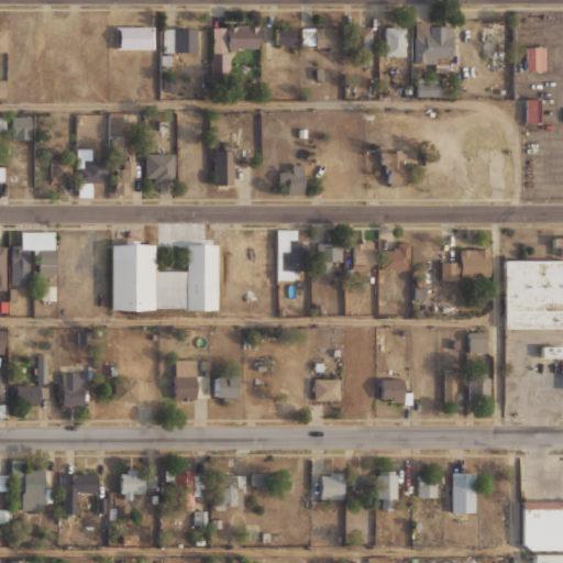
[(414,63),(440,63),(440,54),(452,54),(452,21),(414,21),(414,63)]
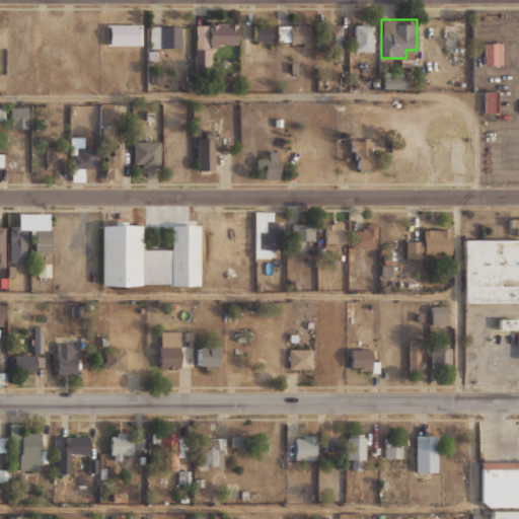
[(237,22),(195,22),(195,65),(209,65),(209,45),(237,45),(237,22)]
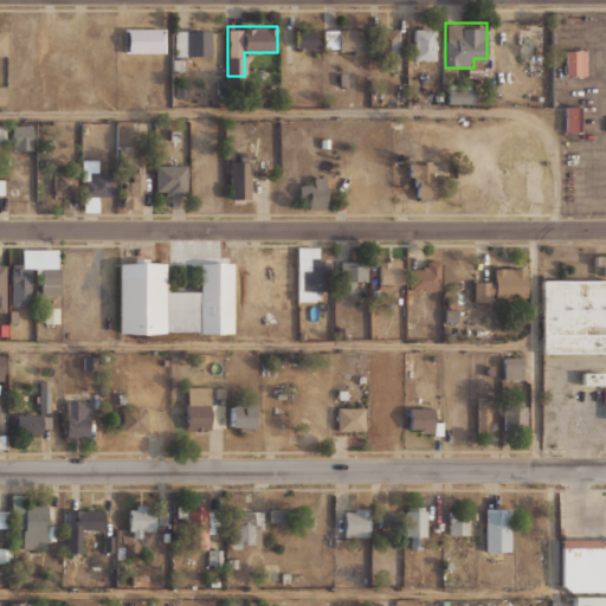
[(296,47),(318,47),(318,27),(296,27),(296,47)]
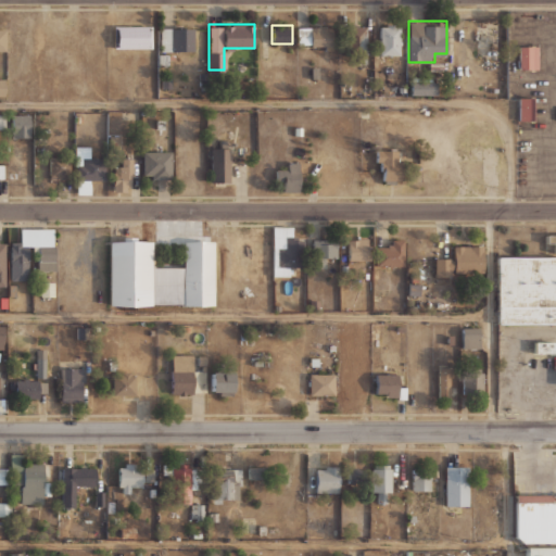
[(367,25),(346,25),(346,53),(367,53),(367,25)]
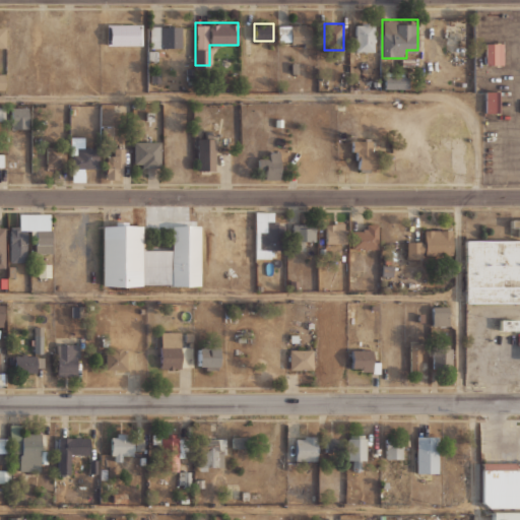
[(374,52),(374,23),(354,23),(354,52),(374,52)]
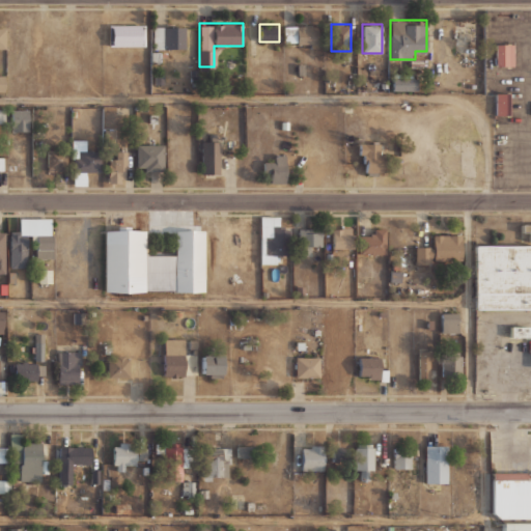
[(318,25),(284,25),(284,46),(318,46),(318,25)]
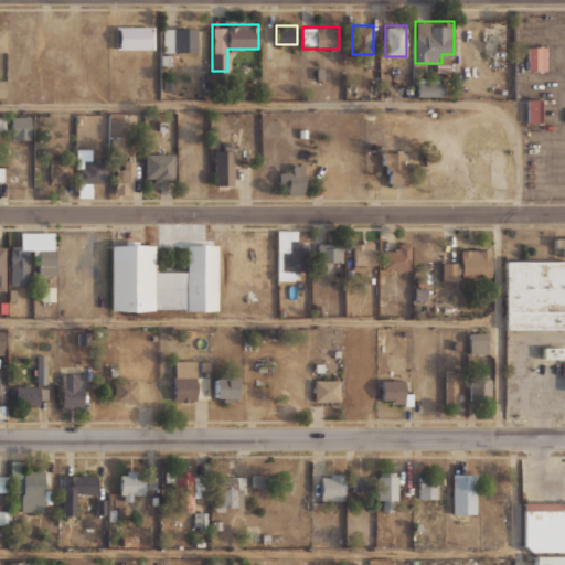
[(196,52),(196,28),(163,28),(163,52),(196,52)]
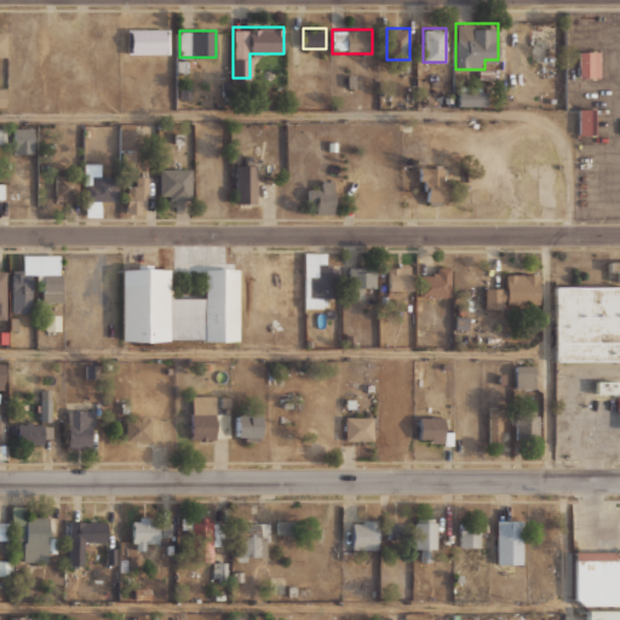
[(597,76),(577,76),(577,51),(597,51),(597,76)]
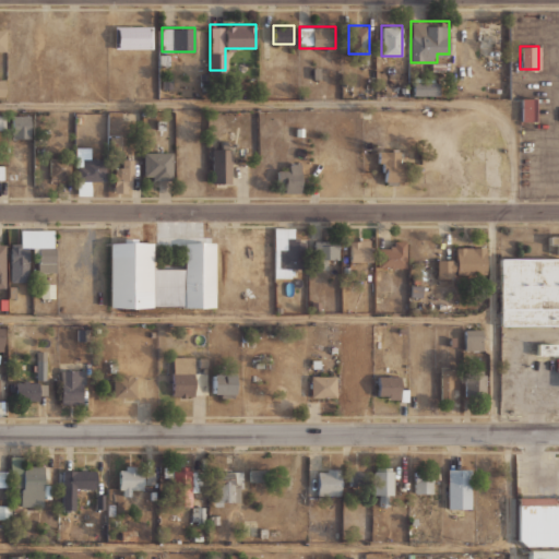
[(413,95),(438,95),(438,78),(413,78),(413,95)]
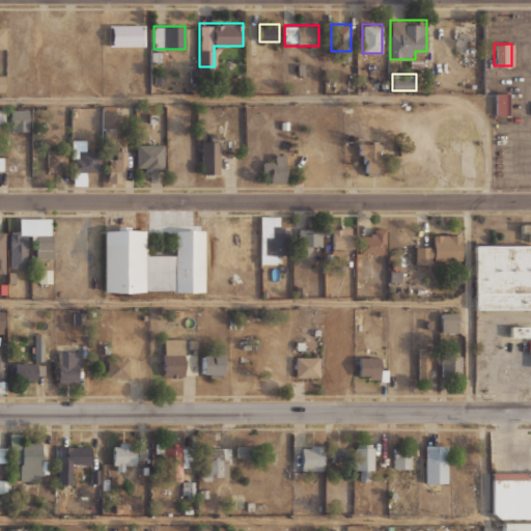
[(504,115),(494,115),(494,93),(504,93),(504,115)]
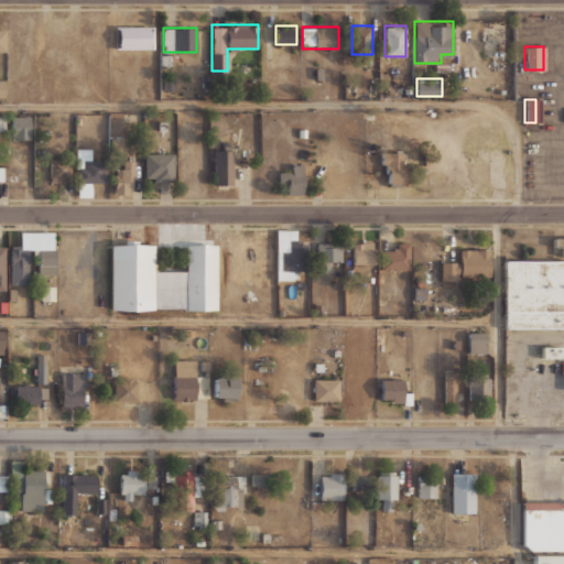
[(30,116),(12,116),(12,139),(30,139),(30,116)]
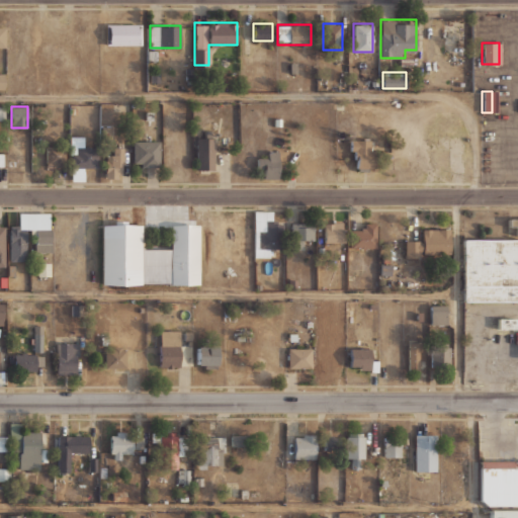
[(98,148),(85,147),(86,137),(70,136),(69,180),(87,180),(87,169),(98,169),(98,148)]
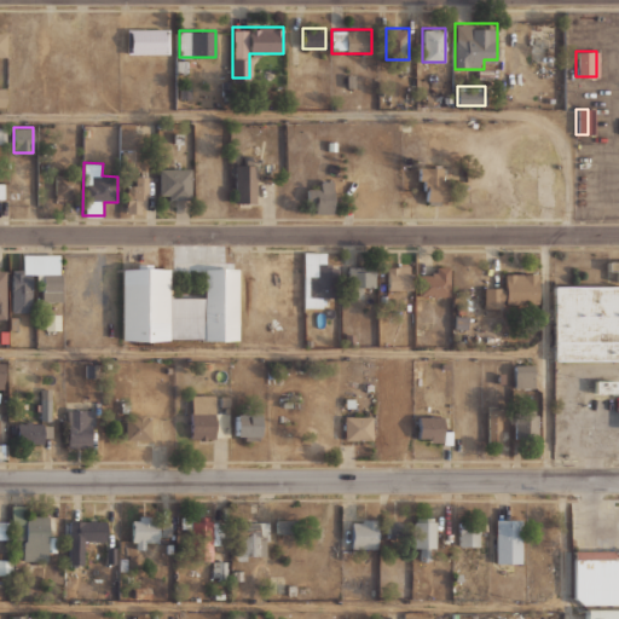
[(255,203),(255,162),(235,162),(235,203),(255,203)]
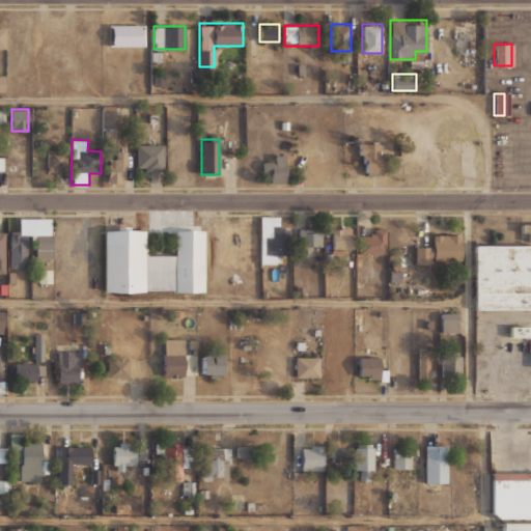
[(381,175),(381,142),(359,142),(359,165),(366,165),(366,175),(381,175)]
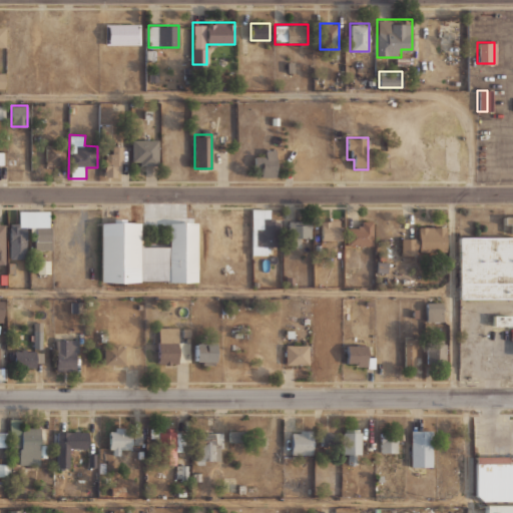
[(158,165),(158,138),(131,138),(131,165),(158,165)]
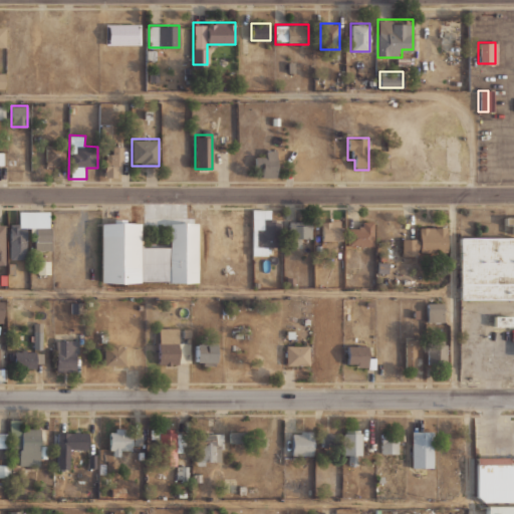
[(65,167),(65,146),(45,146),(45,167),(65,167)]
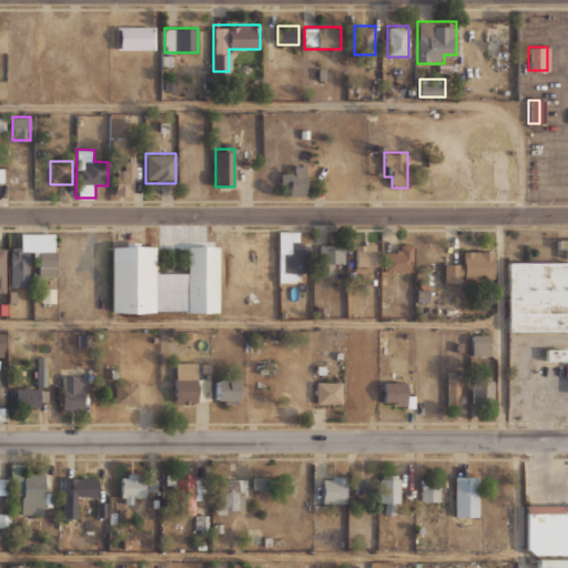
[(124,170),(115,170),(115,195),(134,195),(134,161),(124,161),(124,170)]
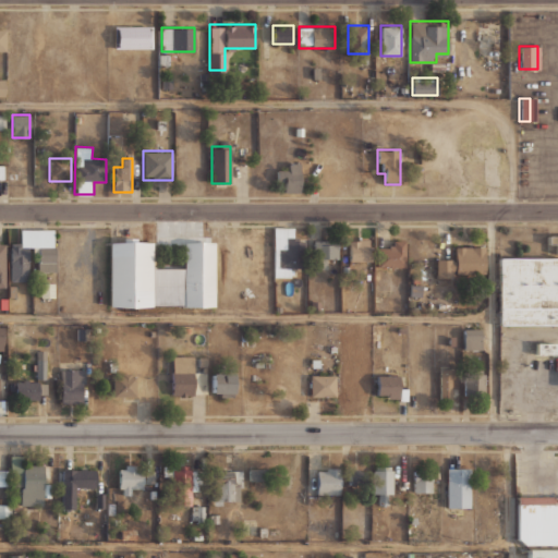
[(286,182),(286,192),(299,192),(299,162),(288,162),(288,171),(276,171),(276,182),(286,182)]
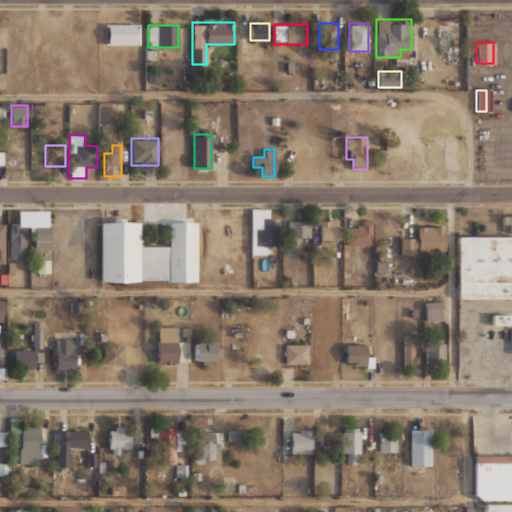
[(51,209),(19,209),(19,220),(9,220),(9,258),(28,258),(28,249),(51,249),(51,209)]
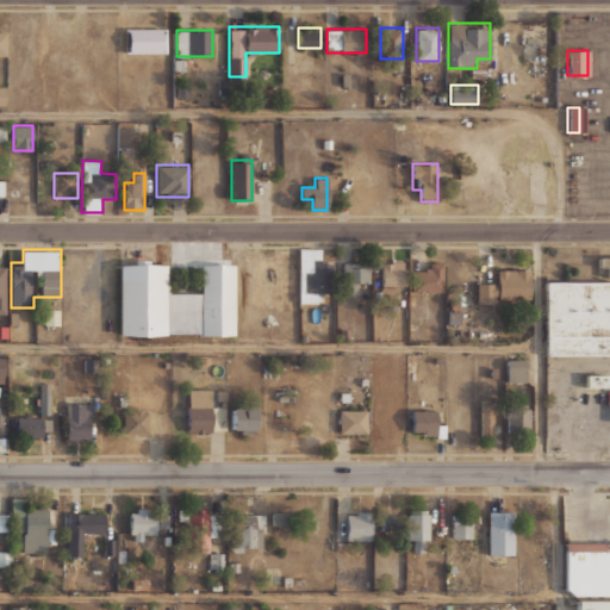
[(609,277),(605,277),(605,267),(595,267),(595,257),(609,257),(609,277)]
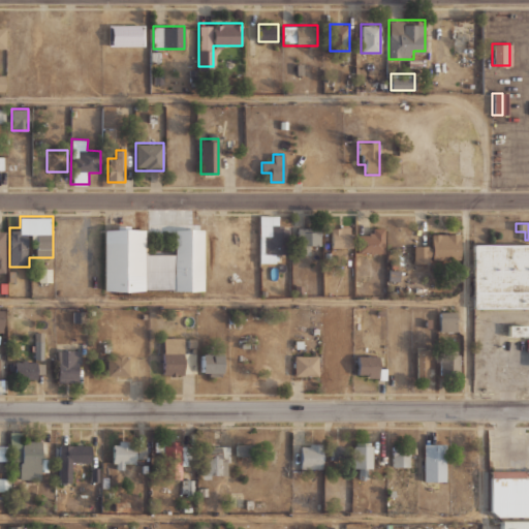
[(287,253),(287,224),(263,224),(263,253),(287,253)]
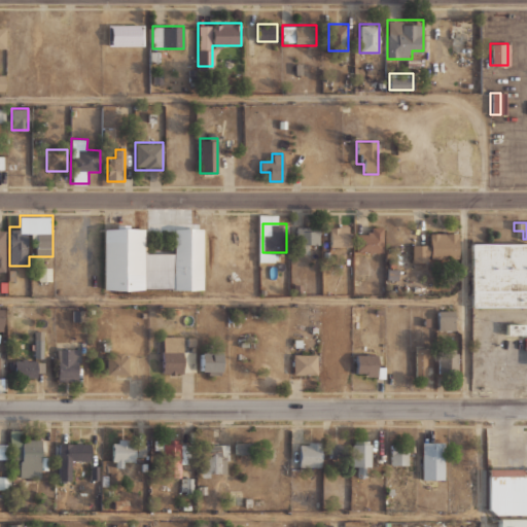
[(229,248),(257,248),(257,224),(229,224),(229,248)]
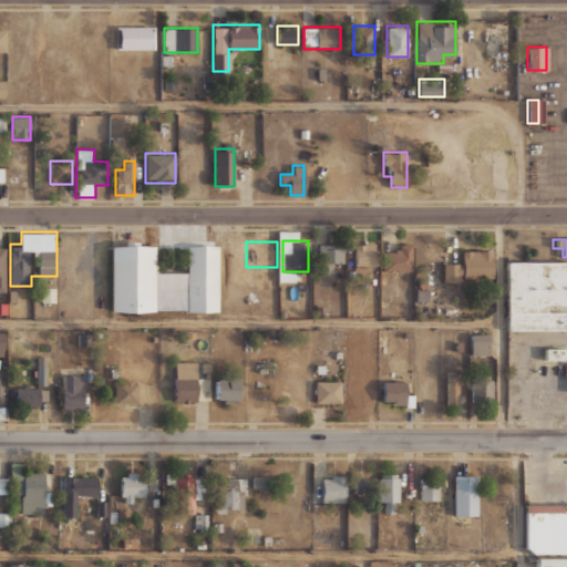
[(375,243),(356,243),(356,265),(375,265),(375,243)]
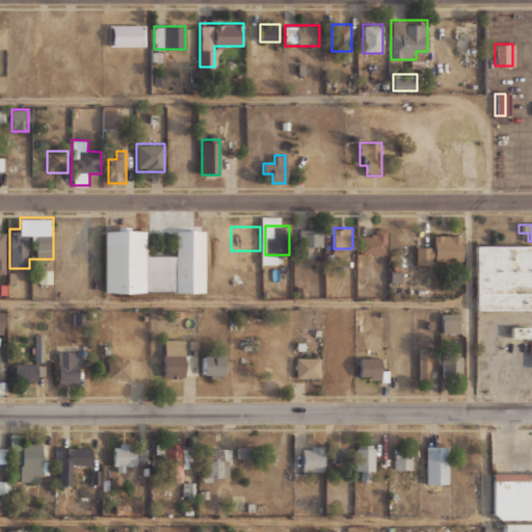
[(322,229),(299,229),(299,255),(311,255),(311,246),(322,246),(322,229)]
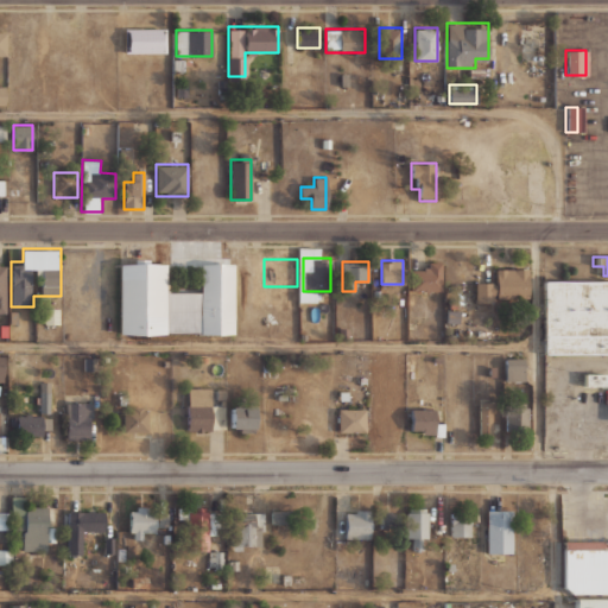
[(442,261),(420,261),(420,270),(411,270),(411,291),(442,291),(442,261)]
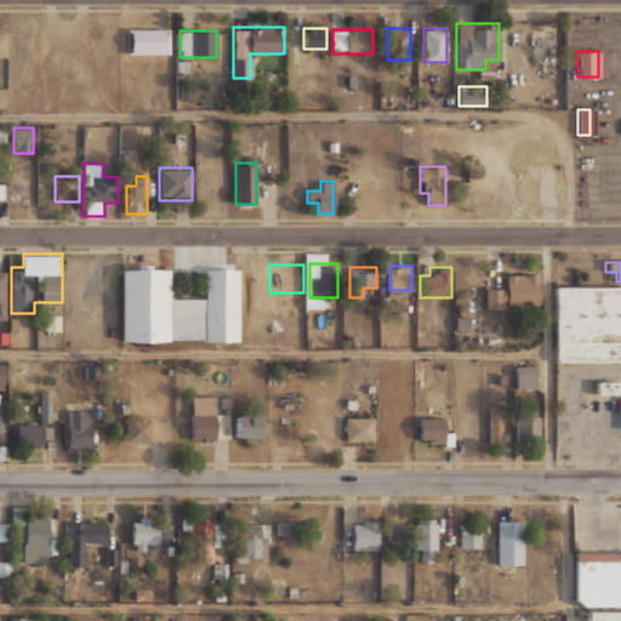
[(238,269),(237,341),(120,341),(120,269),(167,269),(167,298),(204,298),(204,269),(238,269)]
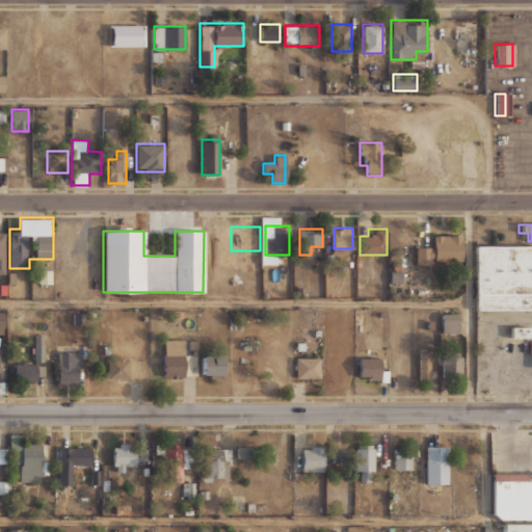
[(432,235),(432,246),(416,246),(416,264),(432,264),(432,262),(461,262),(461,235),(432,235)]
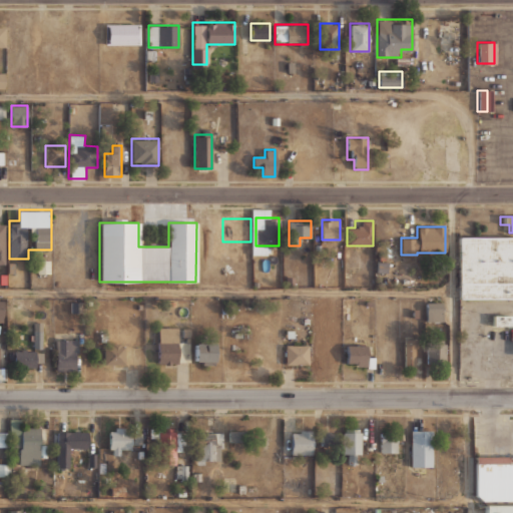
[(512,298),(457,298),(457,236),(512,236),(512,298)]
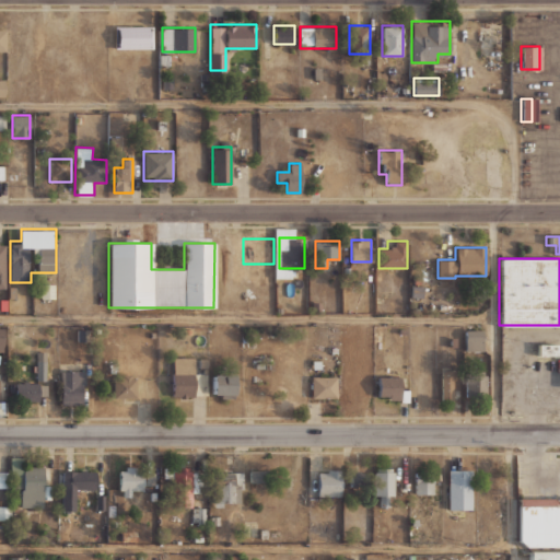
[(482,325),(465,325),(465,350),(482,350),(482,325)]
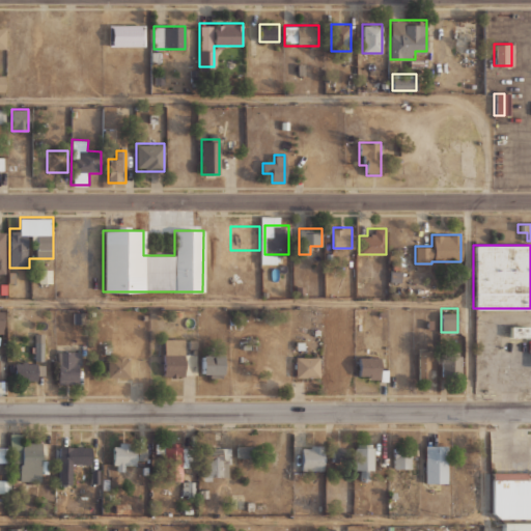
[(528,338),(507,338),(507,327),(528,327),(528,338)]
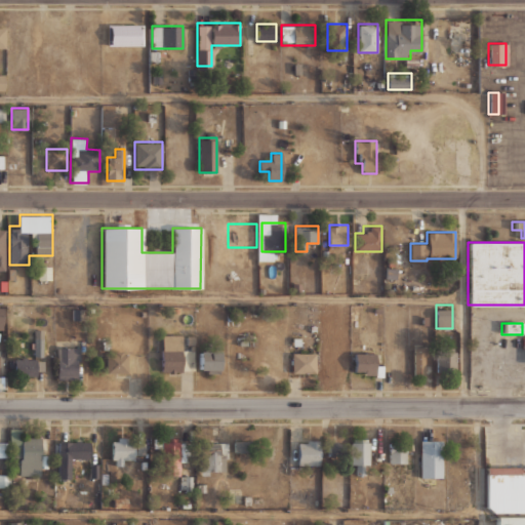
[(350,337),(350,325),(339,324),(338,337),(350,337)]
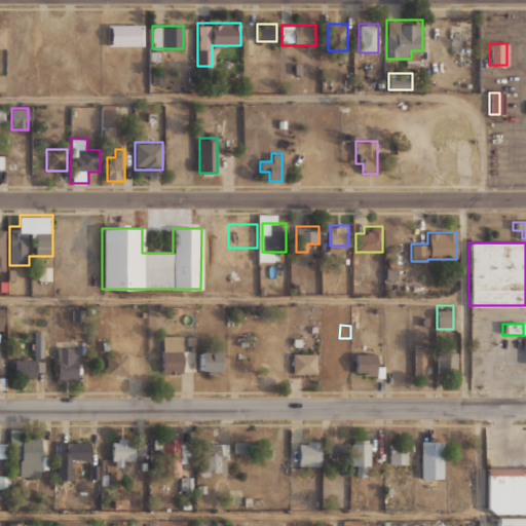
[(34,329),(34,355),(44,355),(44,329),(34,329)]
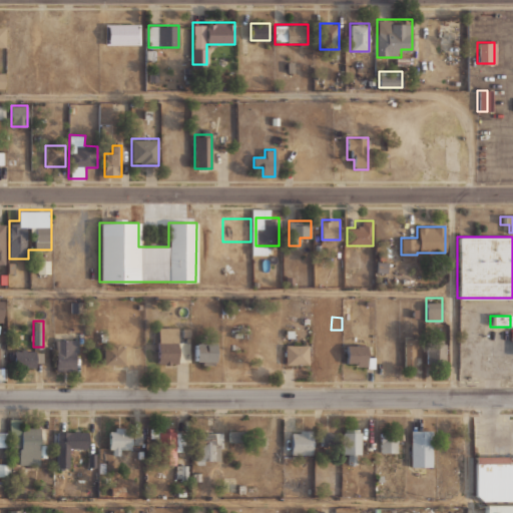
[(157,364),(178,364),(178,327),(157,327),(157,364)]
